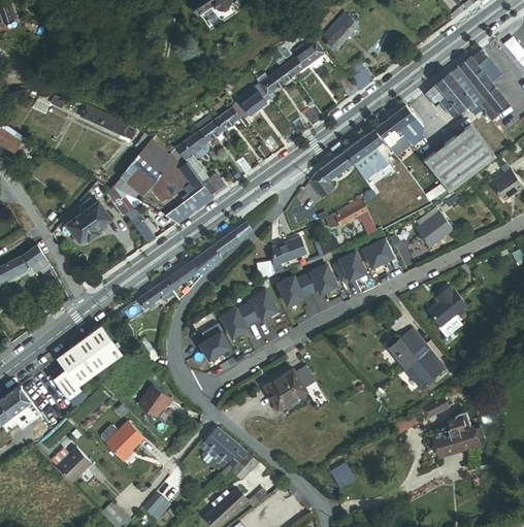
[(0,17),(12,10),(6,0),(0,4),(0,17)]
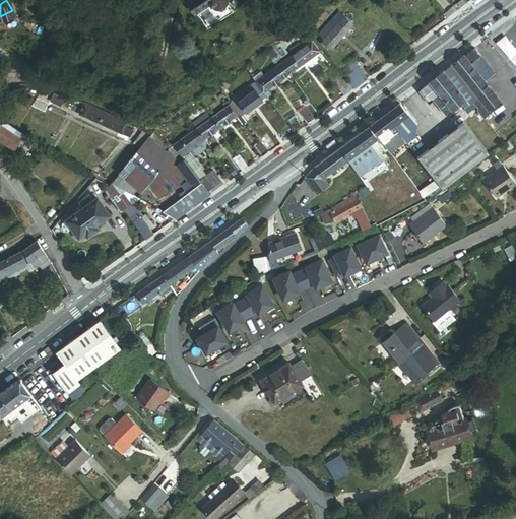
[(217,10),(226,4),(221,0),(187,0),(180,6),(190,19),(211,2),(217,10)]
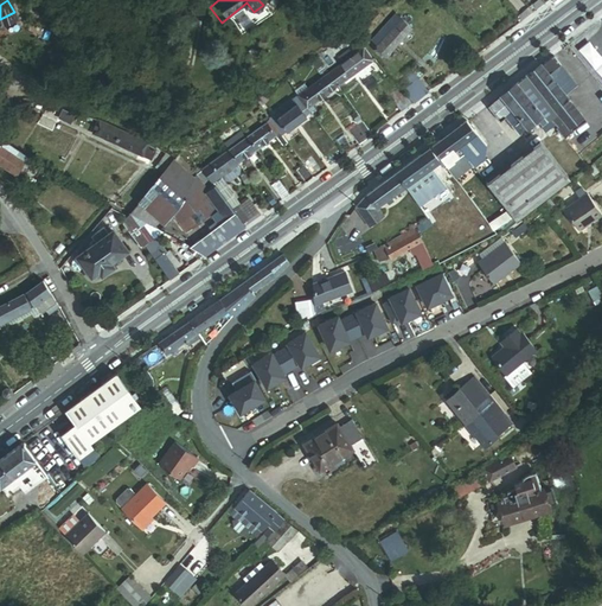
[(408,40),(396,23),(376,36),(388,53),(408,40)]
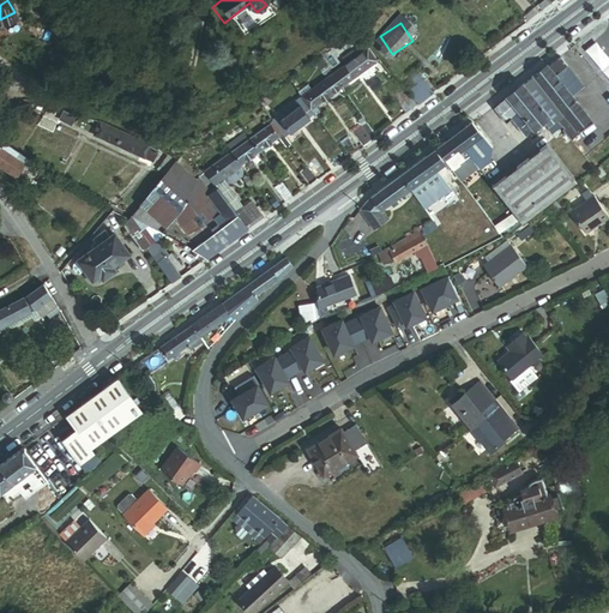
[(608,59),(596,43),(586,52),(608,79),(608,59)]
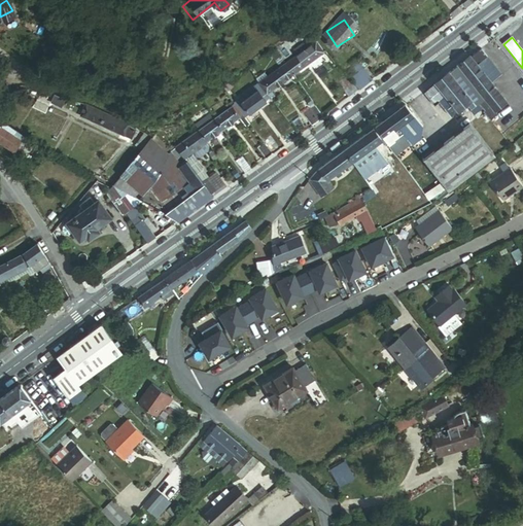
[(283,66),(291,77),(325,51),(316,40),(283,66)]
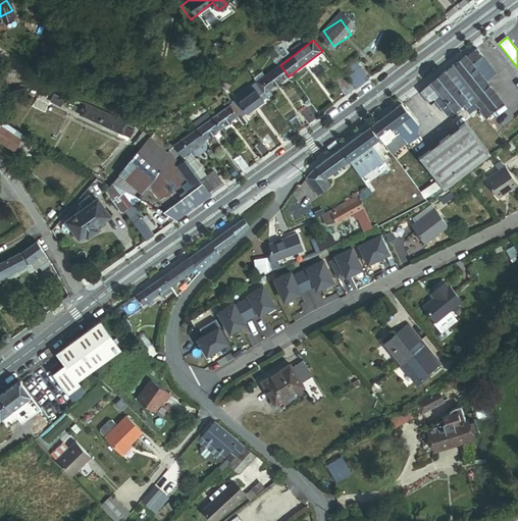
[(496,90),(490,83),(499,75),(491,67),(486,70),(478,61),(483,57),(476,48),(454,64),(481,99),(483,100),(496,90)]
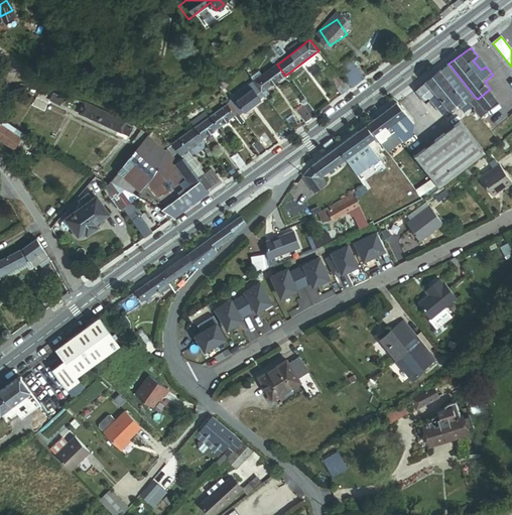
[(481,70),(486,67),(478,56),(473,60),(481,70)]
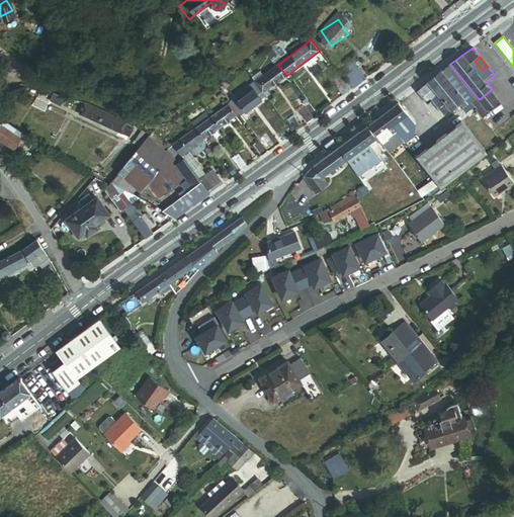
[(478,107),(474,102),(478,98),(450,64),(440,71),(443,74),(440,86),(434,91),(436,93),(428,98),(439,114),(454,102),(459,109),(465,104),(472,111),(478,107)]
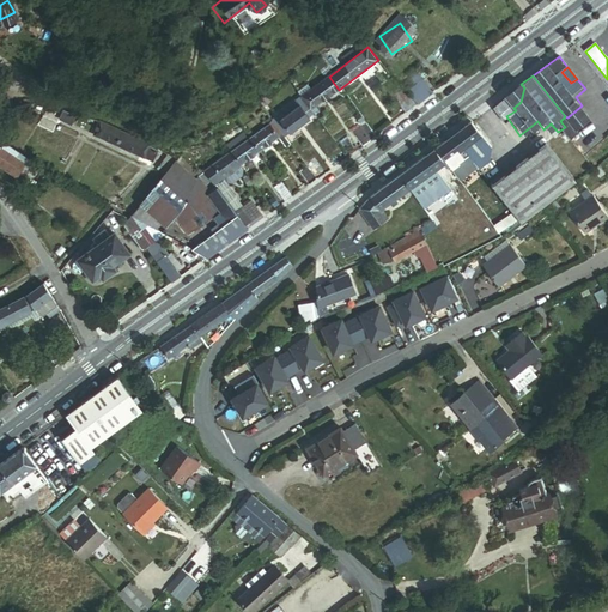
[(318,109),(316,107),(339,90),(329,77),(302,97),(311,110),(314,113),(318,109)]
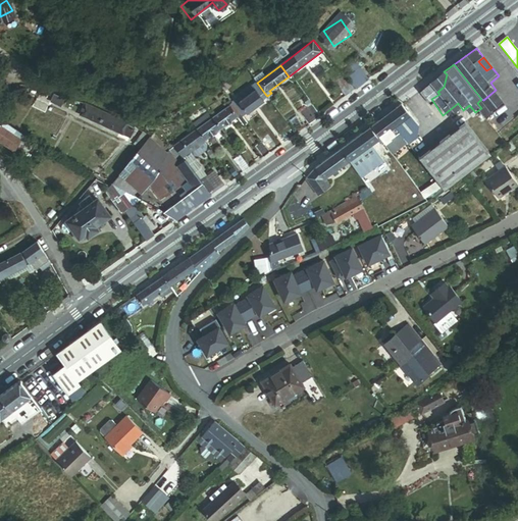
[(353,93),(365,84),(352,65),(339,74),(344,81),(353,93)]
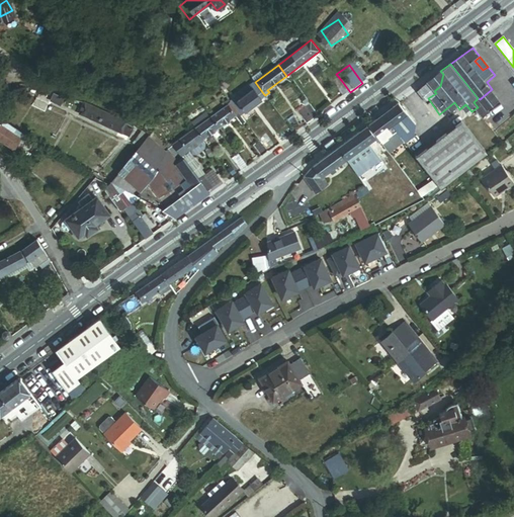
[(434,91),(440,86),(443,74),(440,71),(427,81),(434,91)]
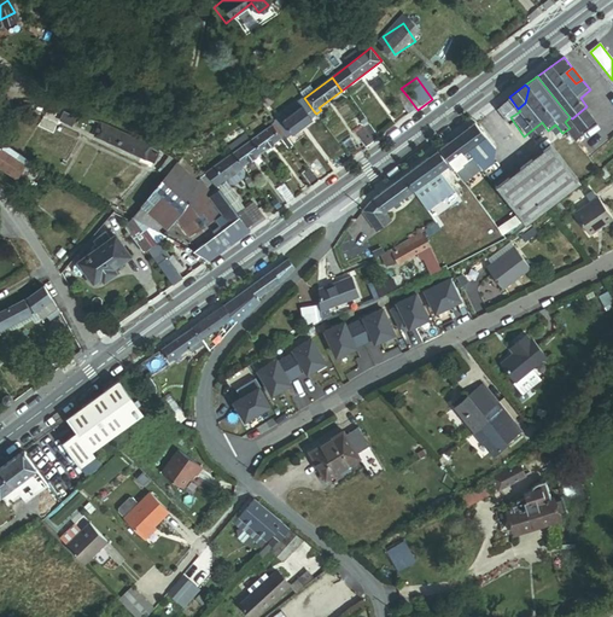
[(408,117),(418,110),(407,95),(397,103),(408,117)]
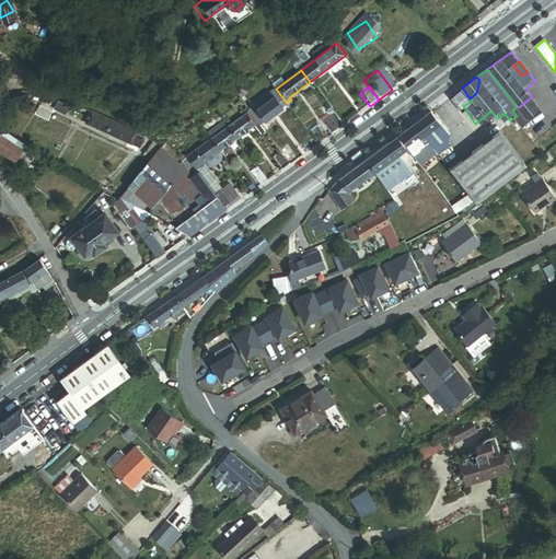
[(472,101),(470,99),(462,88),(449,97),(459,109),(463,106),(472,101)]
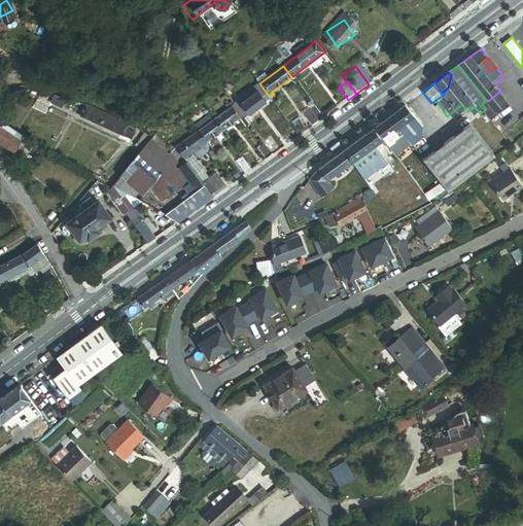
[(267,101),(265,97),(268,95),(259,83),(241,98),(244,102),(240,106),(247,115),(267,101)]
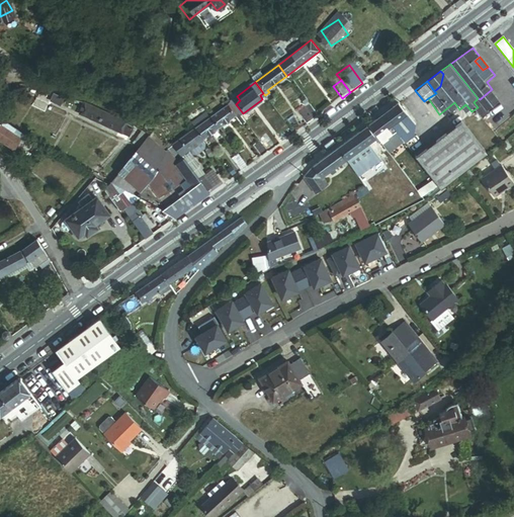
[(513,87),(504,96),(509,103),(513,99),(513,87)]
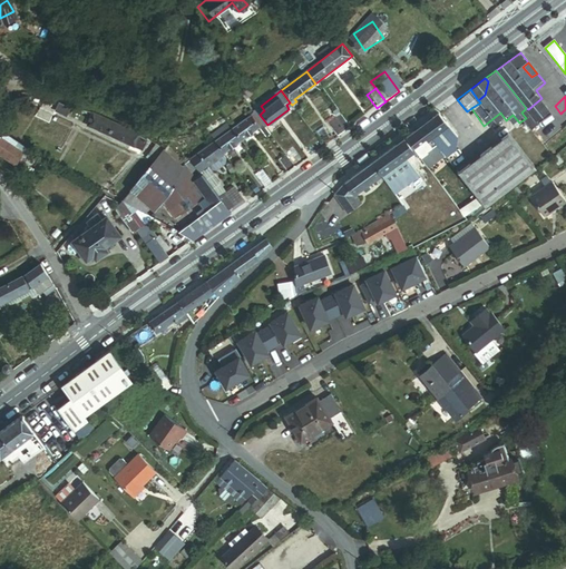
[(532,114),(536,119),(549,108),(542,98),(528,109),(526,108),(521,113),(526,118),(532,114)]
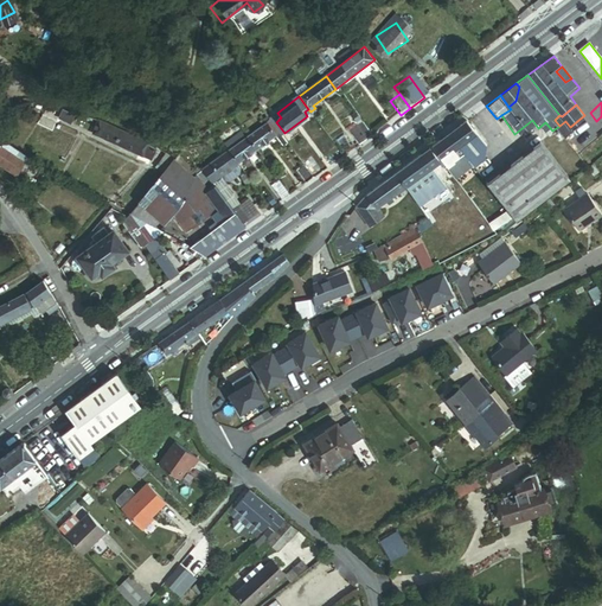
[(74,126),(78,115),(66,109),(62,120),(74,126)]
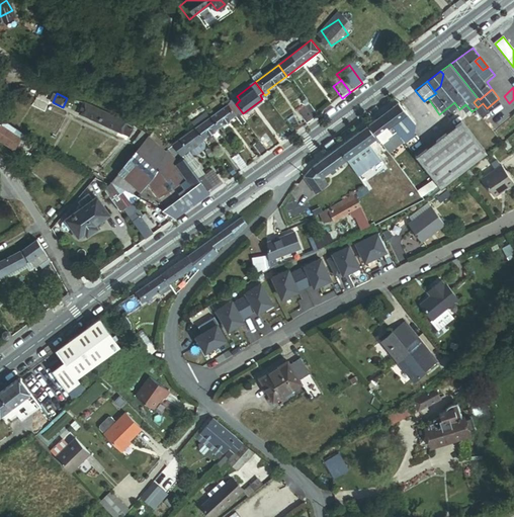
[(238,117),(243,113),(236,104),(234,101),(212,116),(222,130),(238,117)]
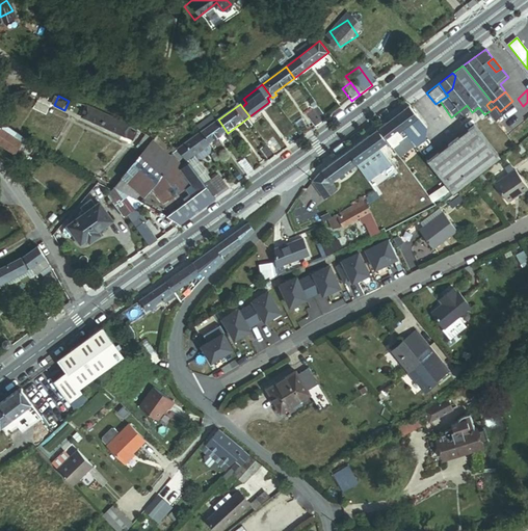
[(414,148),(424,140),(423,126),(408,105),(378,128),(388,140),(399,156),(413,147),(414,148)]
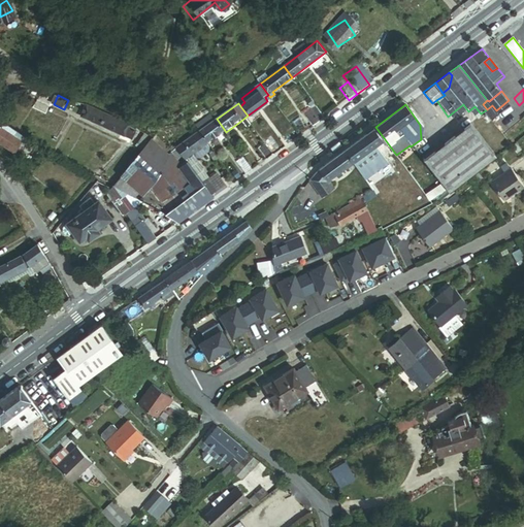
[(132,132),(134,128),(87,105),(82,117),(135,141),(138,134),(132,132)]
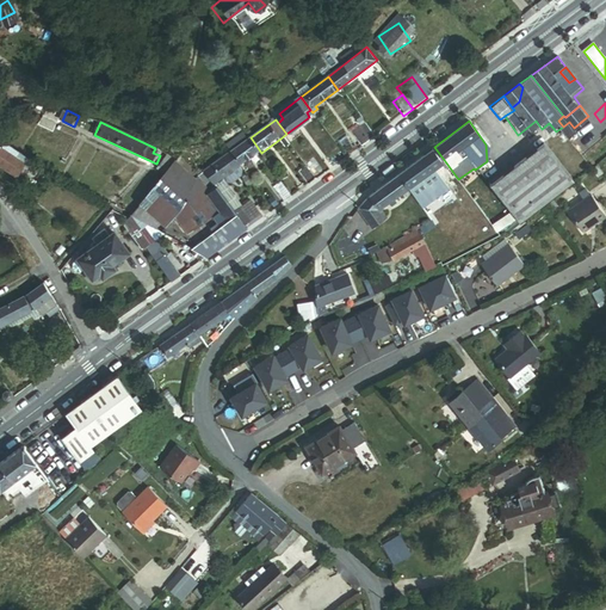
[(357,149),(372,139),(363,124),(346,135),(357,149)]
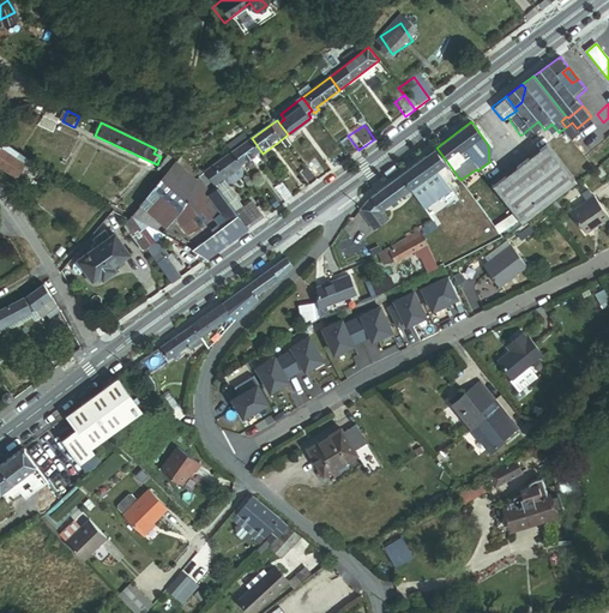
[(289,148),(295,144),(288,134),(282,139),(289,148)]
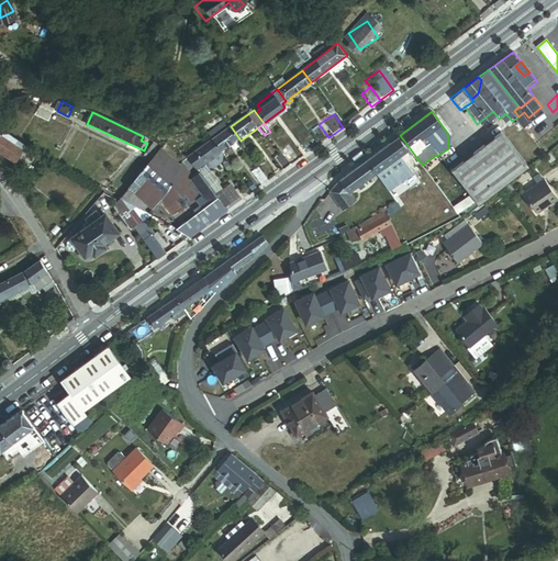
[(224,154),(241,141),(231,126),(214,139),(224,154)]
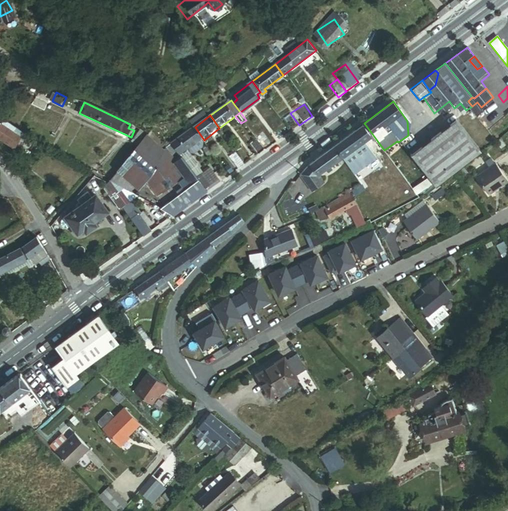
[(0,140),(18,152),(30,135),(6,119),(0,127),(0,140)]
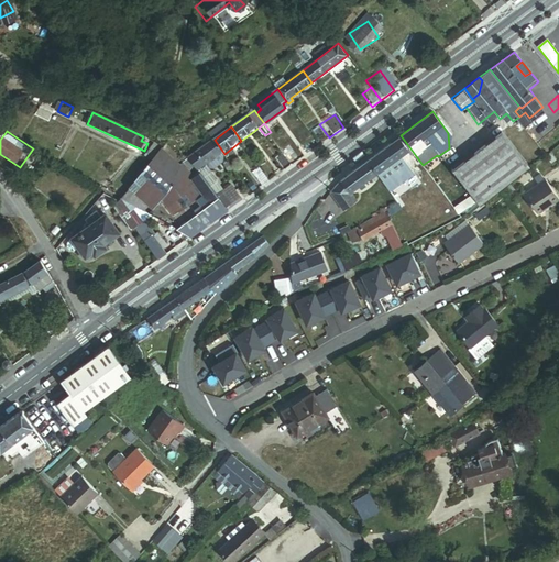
[(478,209),(528,168),(500,133),(449,173),(478,209)]
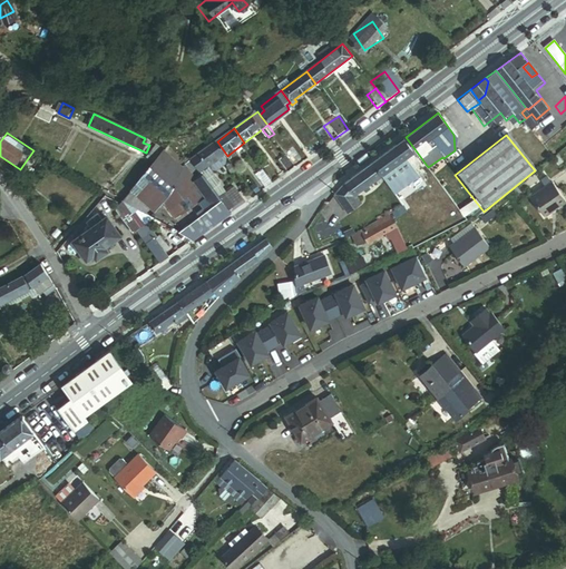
[(410,162),(407,157),(416,150),(406,137),(388,149),(397,162),(394,164),(399,170),(410,162)]
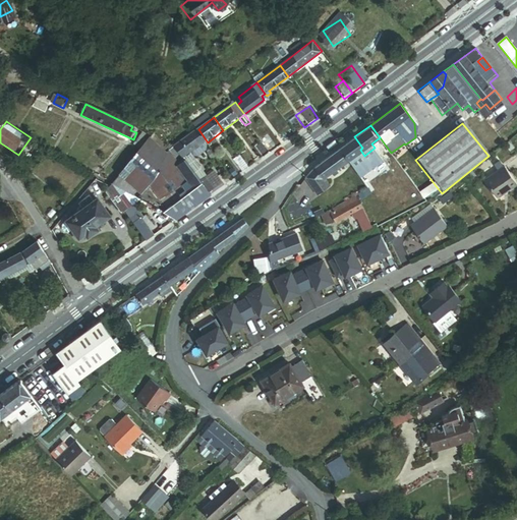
[(207,143),(208,142),(198,129),(181,142),(183,146),(174,152),(179,158),(176,161),(181,167),(189,162),(186,159),(194,153),(196,155),(202,156),(208,151),(209,146),(207,143)]
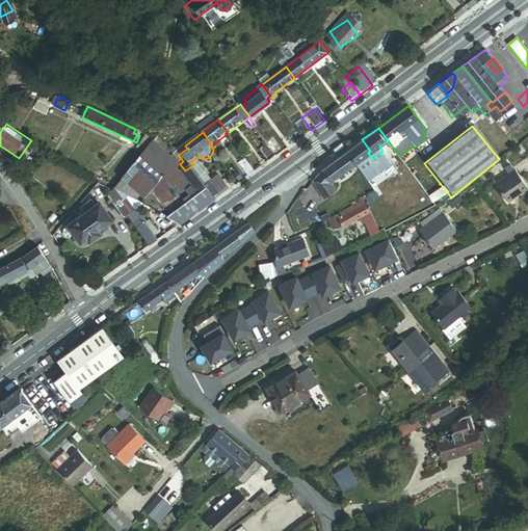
[(279,155),(285,151),(278,139),(270,144),(279,155)]
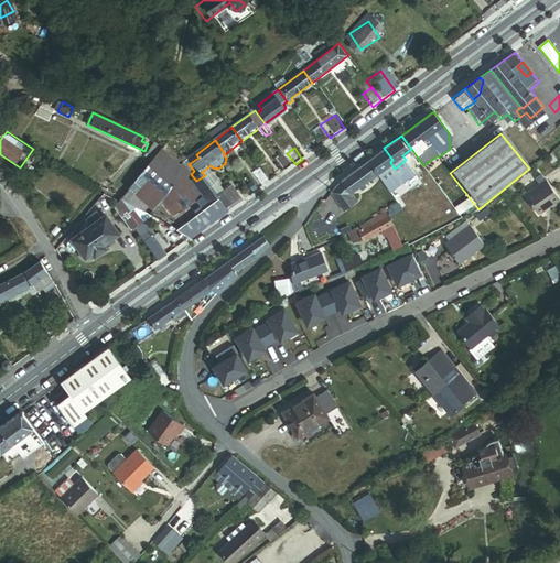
[(379,179),(395,169),(390,162),(392,160),(384,148),(366,161),(376,174),(379,179)]
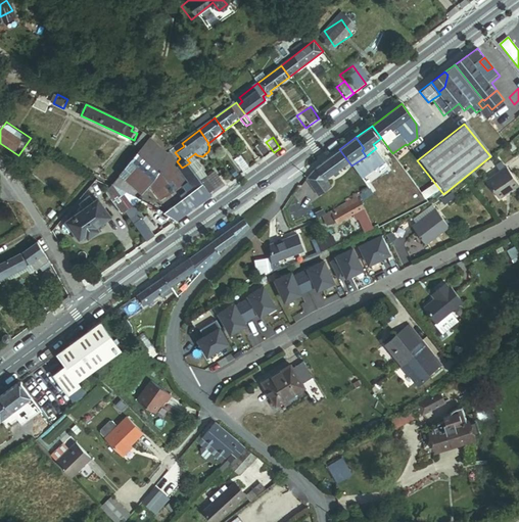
[(180,221),(213,198),(210,195),(202,183),(190,162),(182,168),(177,161),(168,151),(166,153),(152,138),(116,185),(143,200),(180,221)]
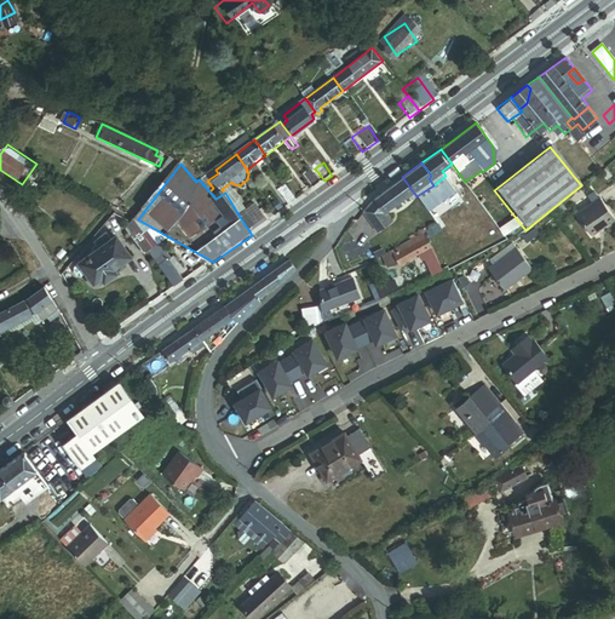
[(315,188),(325,181),(315,168),(305,176),(315,188)]
